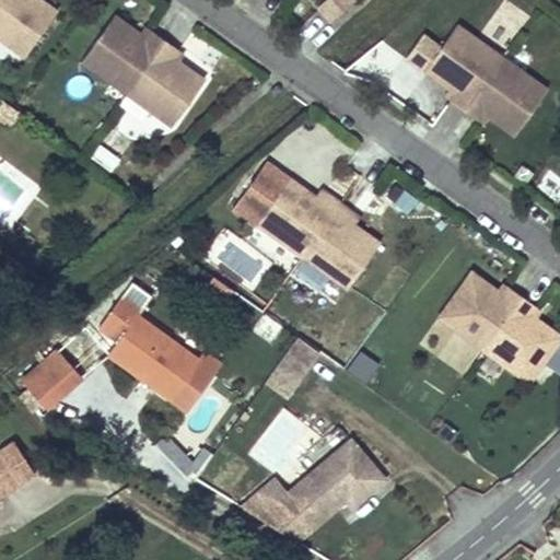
[(41,0),(0,0),(0,39),(24,57),(57,12),(41,0)]
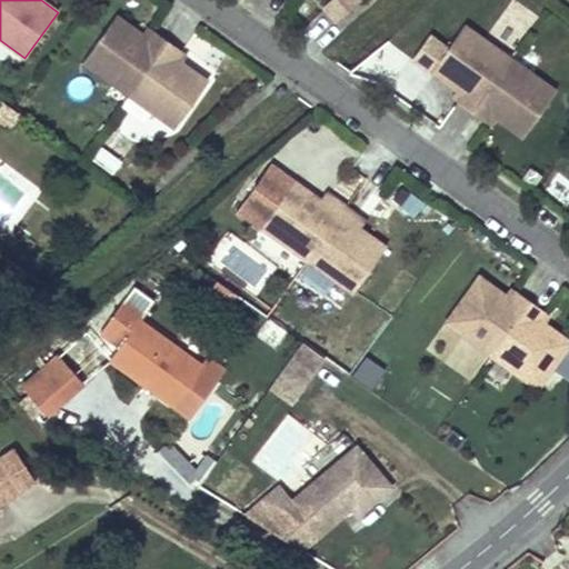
[(336,22),(360,0),(326,0),(320,5),(336,22)]
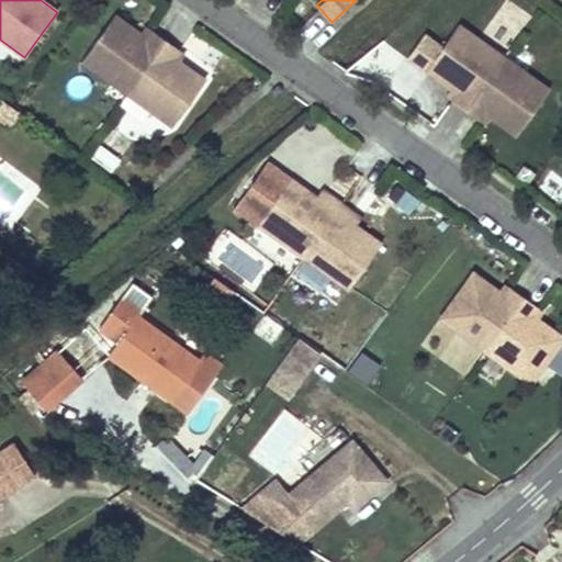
[(139,34),(114,15),(81,60),(126,93),(165,42),(152,32),(150,32),(146,38),(139,34)]
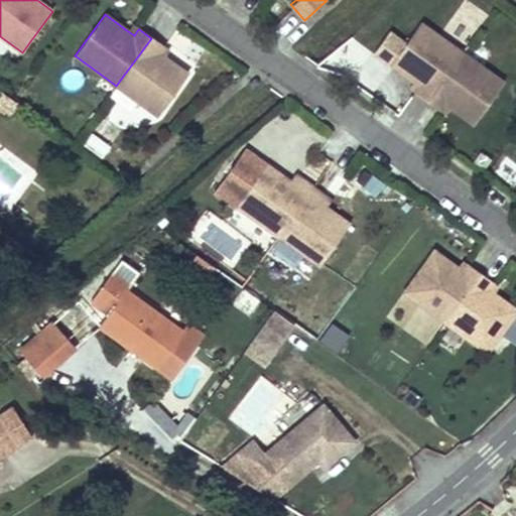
[(463,52),(421,22),(391,65),(414,81),(420,86),(417,90),(416,92),(428,101),(463,52)]
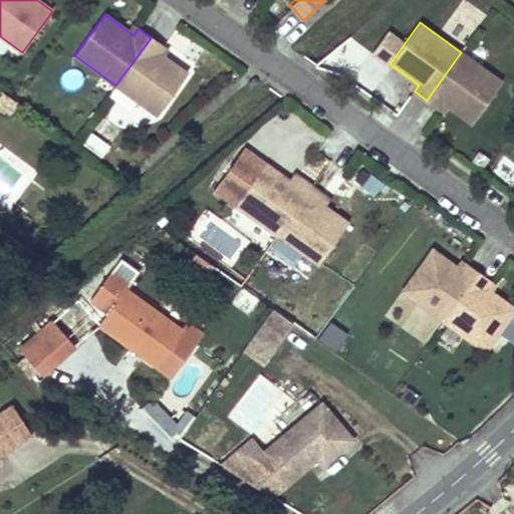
[(138,29),(132,25),(127,31),(134,35),(138,29)]
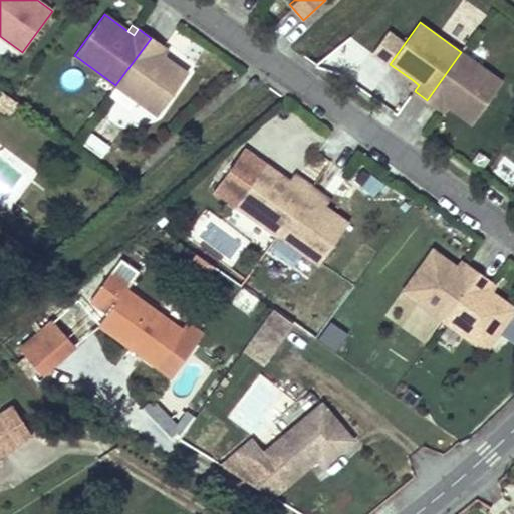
[(165,57),(159,53),(163,48),(163,47),(151,38),(115,85),(157,115),(188,74),(165,57)]
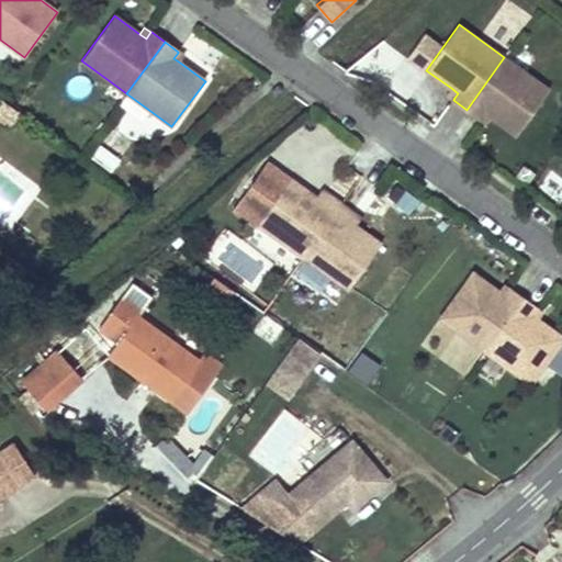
[(184,57),(178,53),(173,58),(180,63),(184,57)]
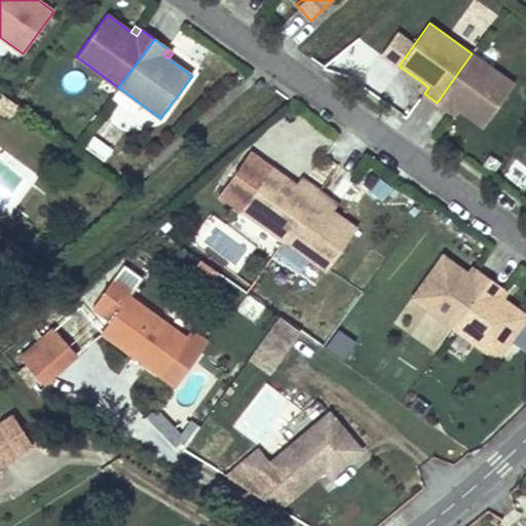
[(515,84),(472,53),(437,103),(449,112),(451,110),(454,105),(460,110),(484,127),(515,84)]
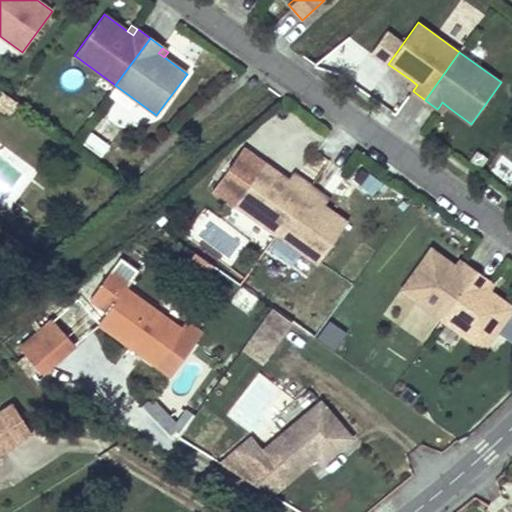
[(414,89),(417,85),(411,80),(408,85),(414,89)]
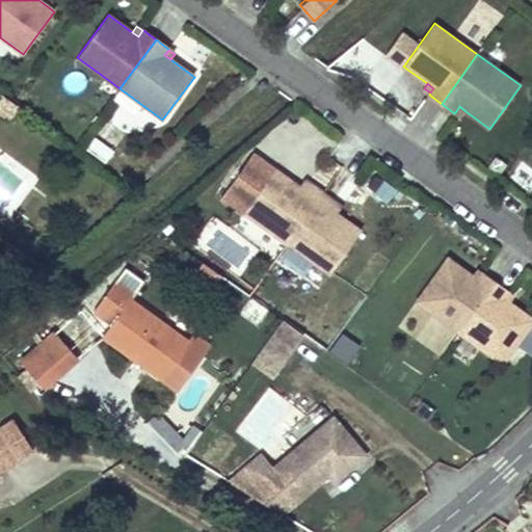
[(0,91),(0,112),(8,118),(19,106),(0,91)]
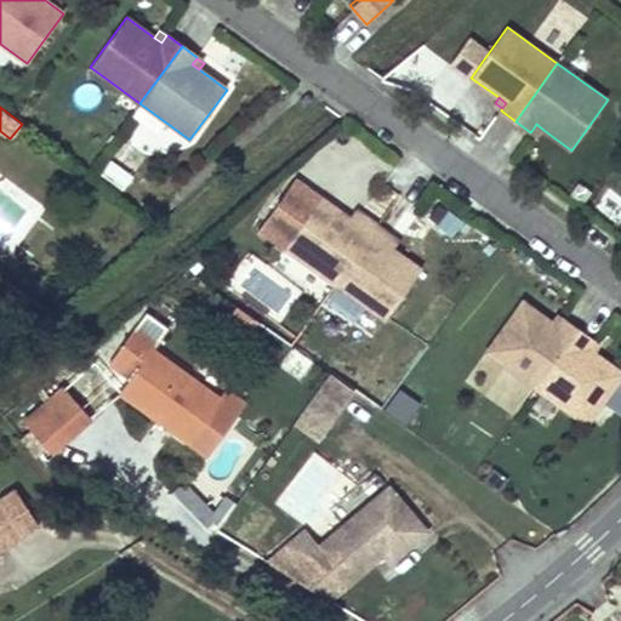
[(540,135),(543,130),(536,124),(533,130),(540,135)]
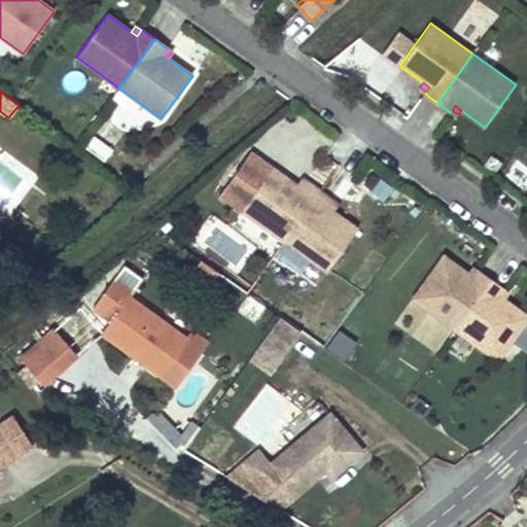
[(92,135),(85,150),(107,159),(113,144),(92,135)]
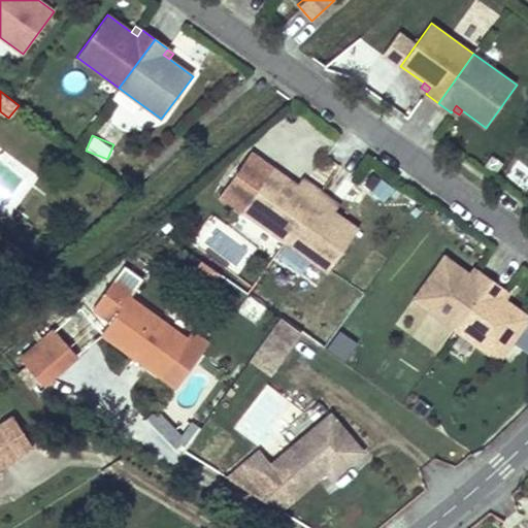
[(296,186),(251,153),(220,196),(242,211),(285,241),(320,193),(307,184),(306,185),(302,190),(296,186)]
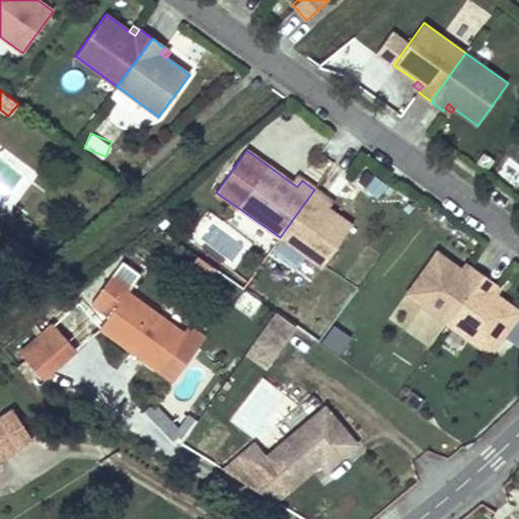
[(518,161),(508,154),(496,172),(518,189),(518,186),(518,161)]
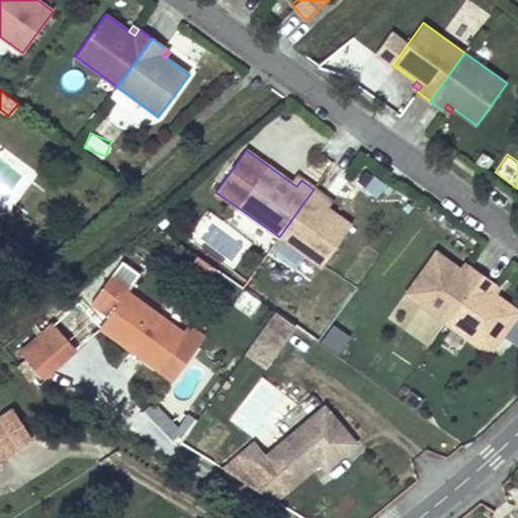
[(300,181),(294,176),(290,182),(296,186),(300,181)]
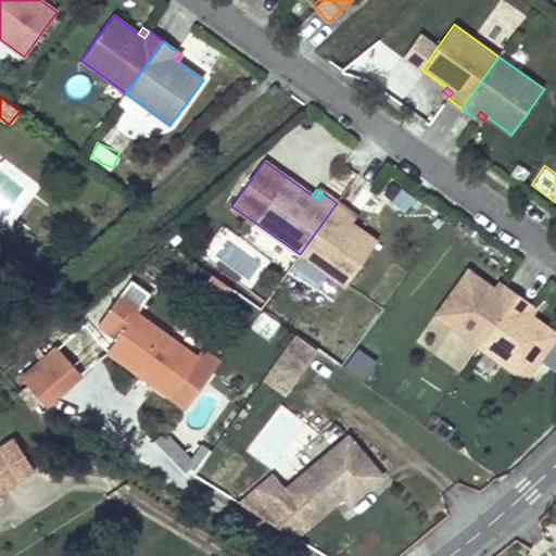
[(378,242),(345,219),(350,213),(351,212),(337,203),(300,254),(344,287),(378,242)]
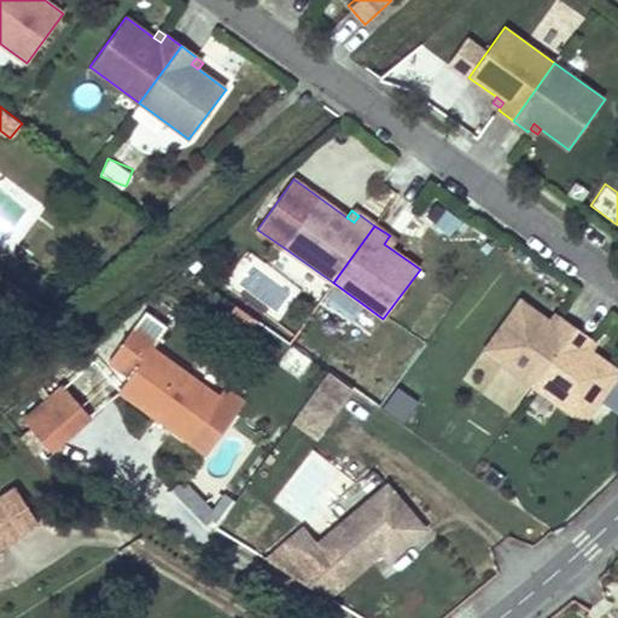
[(396,242),(389,237),(384,244),(391,249),(396,242)]
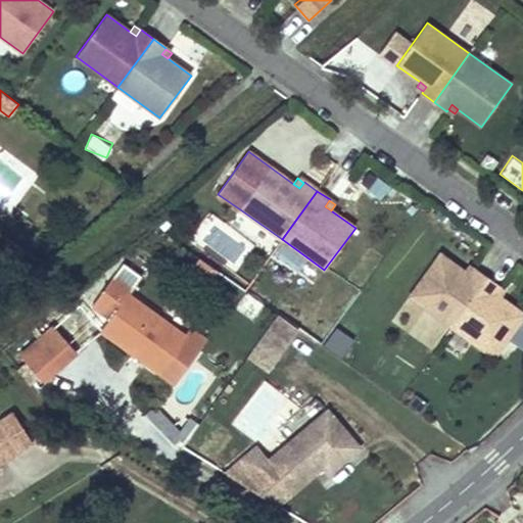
[(470,275),(440,253),(410,296),(452,327),(487,278),(474,269),(470,275)]
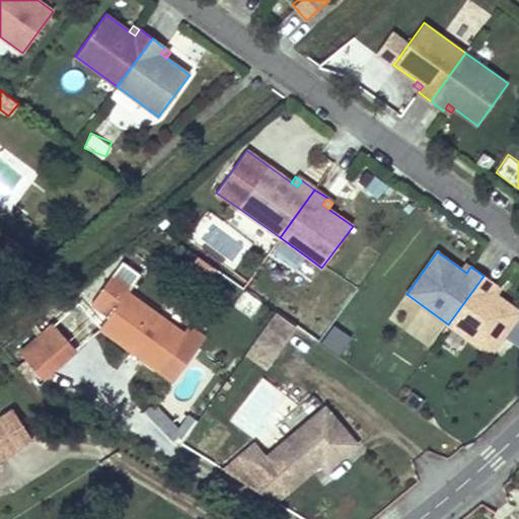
[(217,271),(198,256),(190,268),(209,282),(217,271)]
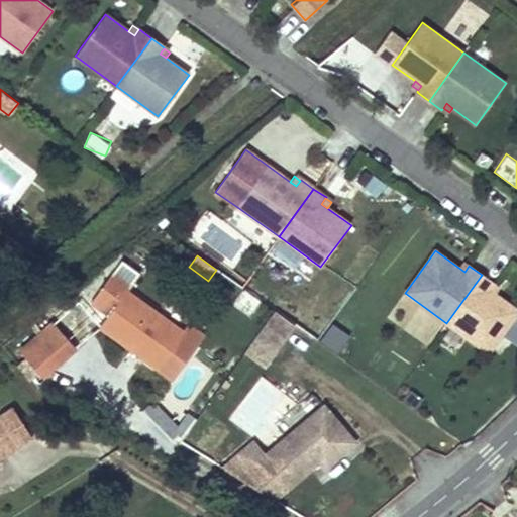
[(185,333),(127,292),(140,274),(121,261),(91,303),(109,315),(100,327),(131,350),(134,346),(140,351),(138,354),(159,370),(185,333)]
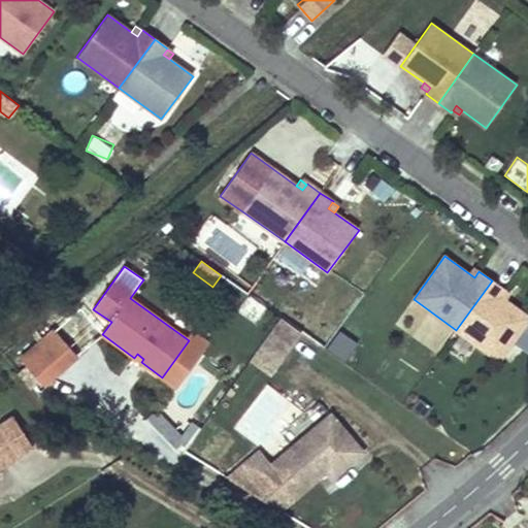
[(477,272),(471,268),(468,272),(474,277),(477,272)]
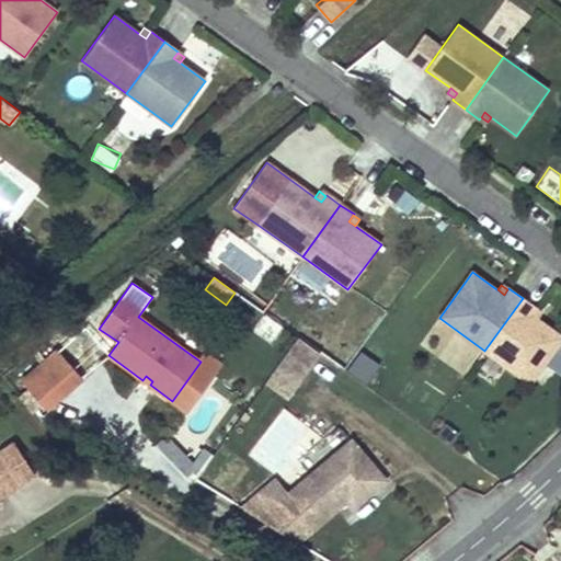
[(560,335),(538,319),(531,315),(536,308),(523,298),(484,351),(530,382),(560,340),(560,335)]
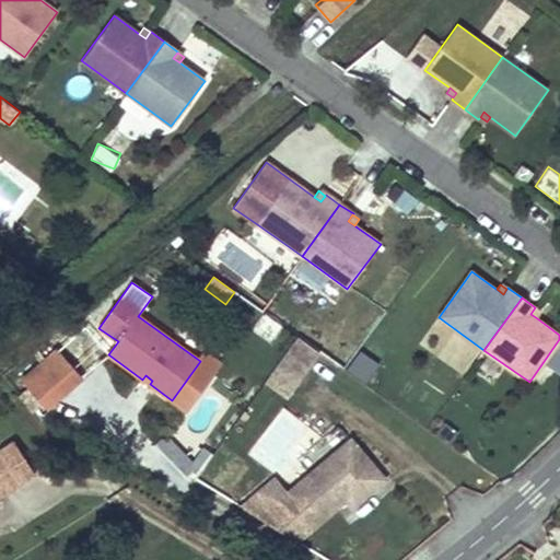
[(541,313),(535,307),(531,314),(537,318),(541,313)]
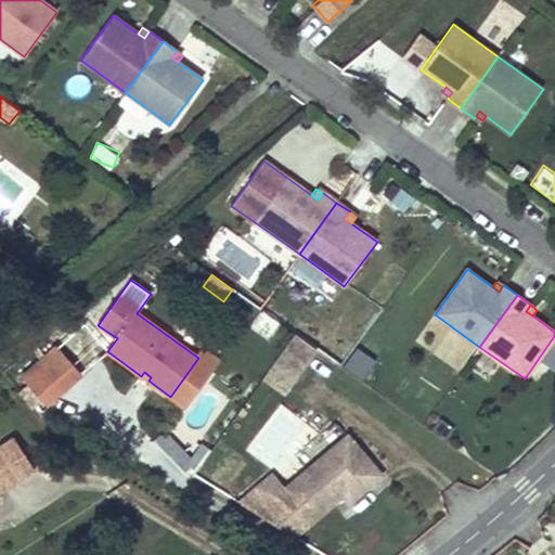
[(263,311),(253,325),(271,338),(281,323),(263,311)]
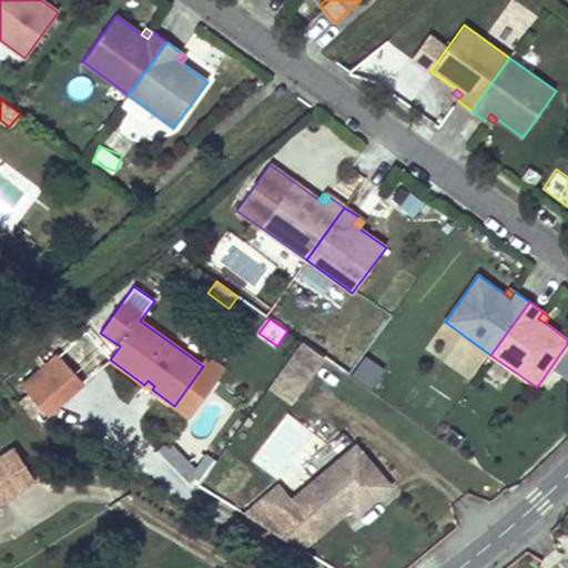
[(325,358),(302,342),(290,358),(313,375),(325,358)]
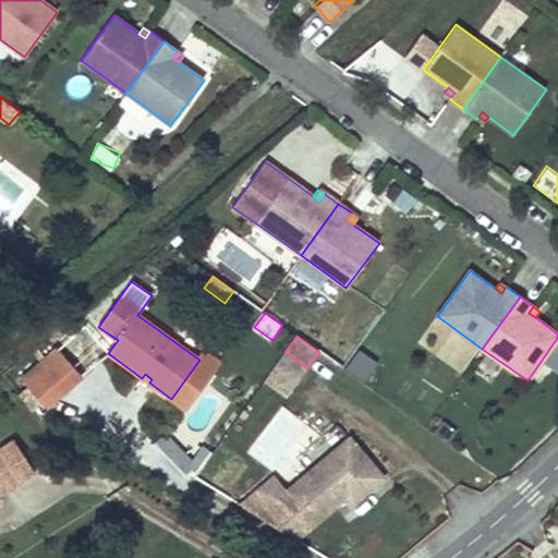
[(64,356),(58,348),(23,379),(47,407),(58,397),(40,377),(64,356)]
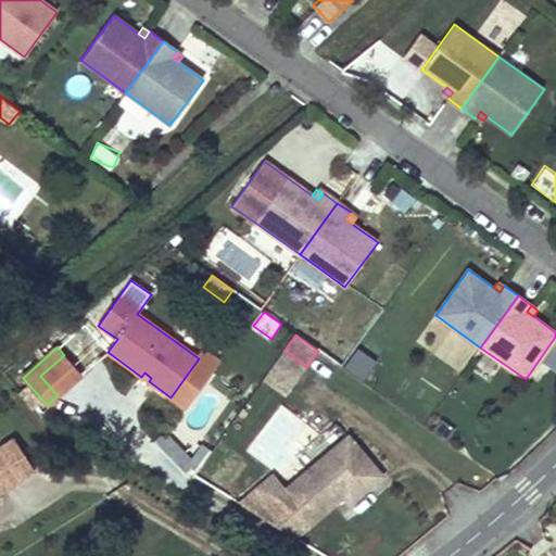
[(306,367),(283,351),(263,380),(286,396),(306,367)]
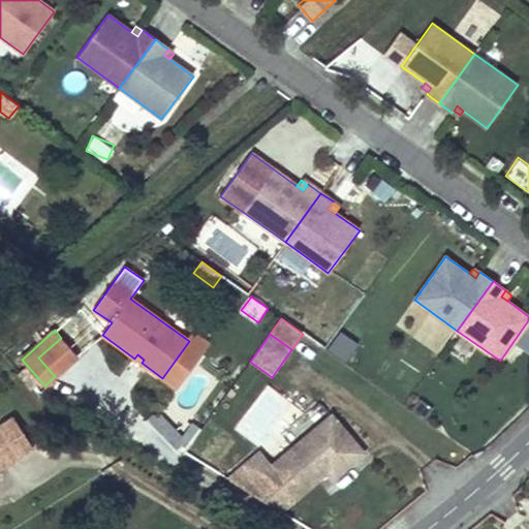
[(78,355),(61,338),(38,358),(55,376),(78,355)]
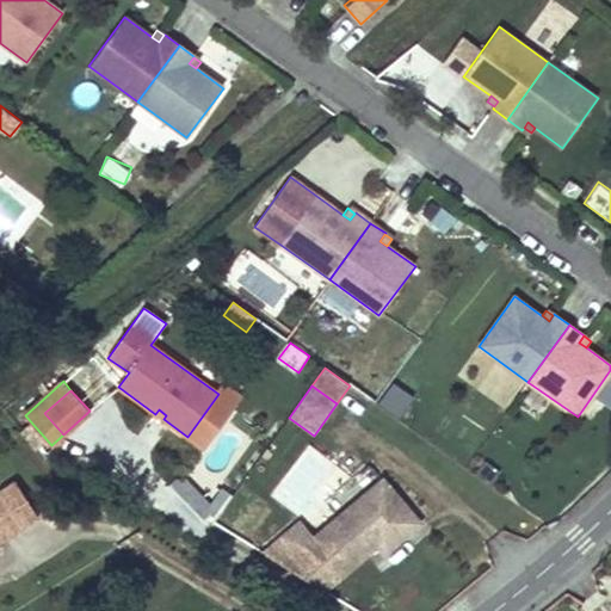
[(419,523),(382,479),(316,535),(304,520),(265,554),(323,591),(377,545),(383,553),(419,523)]
